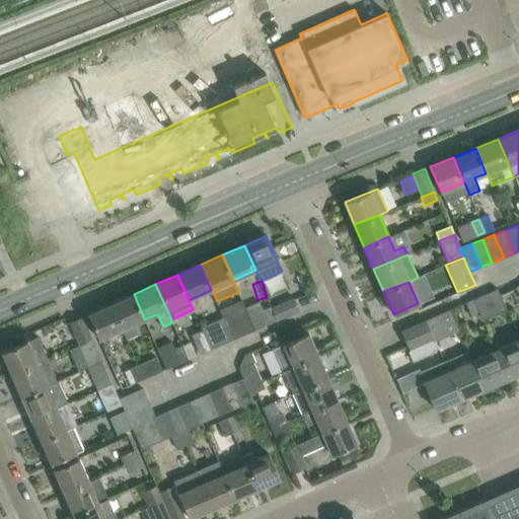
[(507,310),(500,293),(497,288),(473,298),(479,312),(479,311),(484,320),(507,310)]
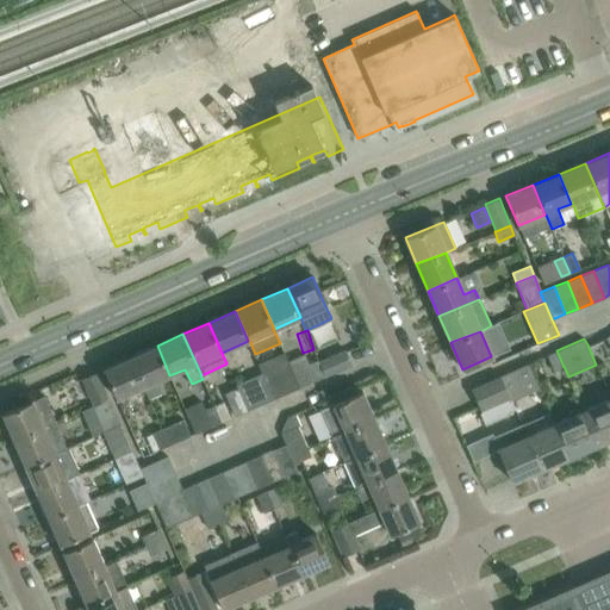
[(169,375),(157,346),(131,356),(144,387),(149,399),(162,393),(156,381),(169,375)]
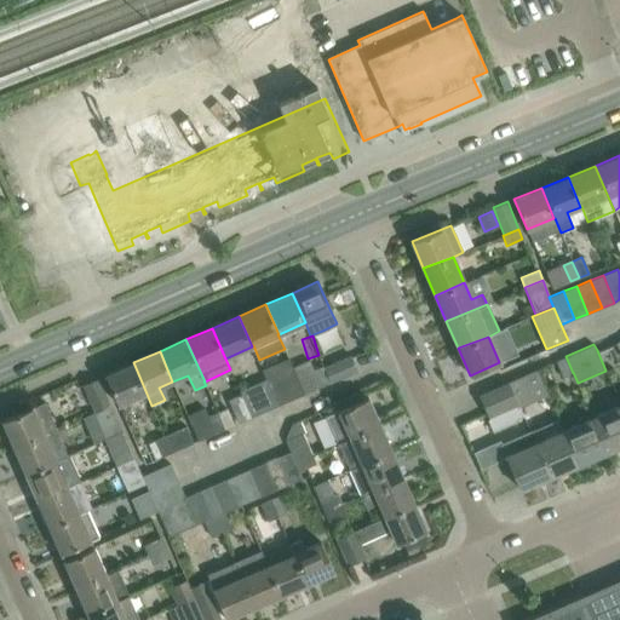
[(351,356),(325,367),(331,382),(357,371),(351,356)]
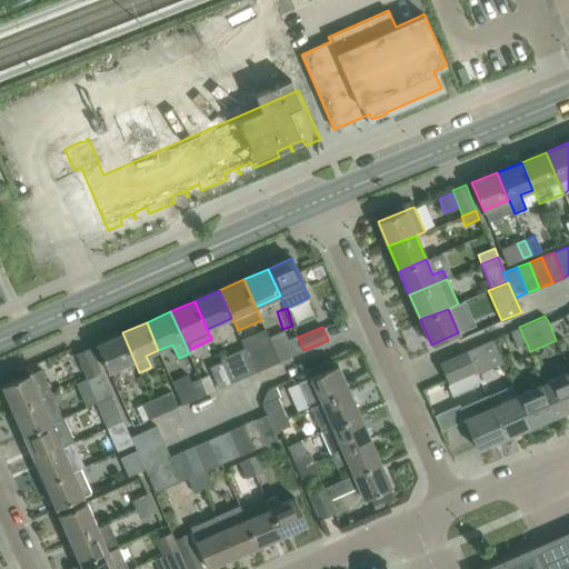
[(526,342),(519,327),(511,330),(518,346),(526,342)]
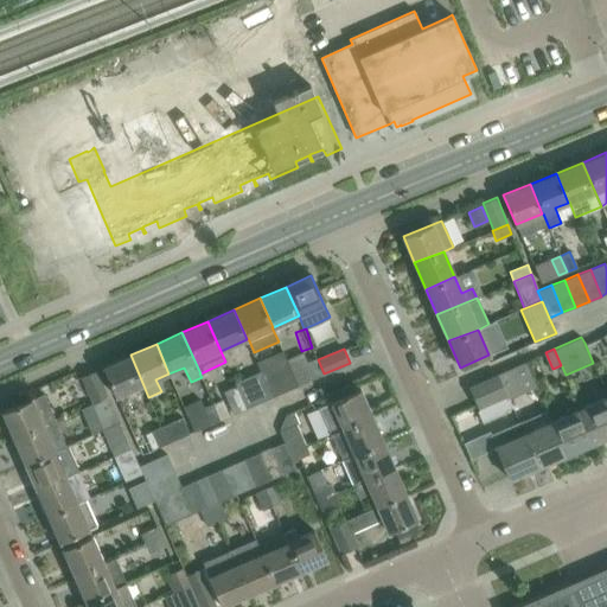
[(324,374),(318,359),(317,358),(307,363),(304,352),(287,359),(299,385),(324,375),(323,374),(324,374)]
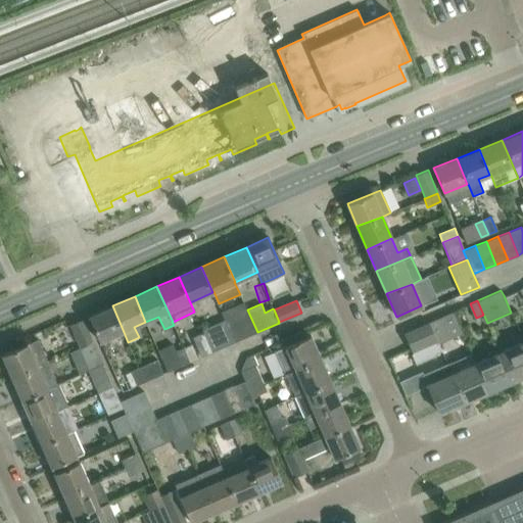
[(124,332),(112,305),(89,317),(100,342),(124,332)]
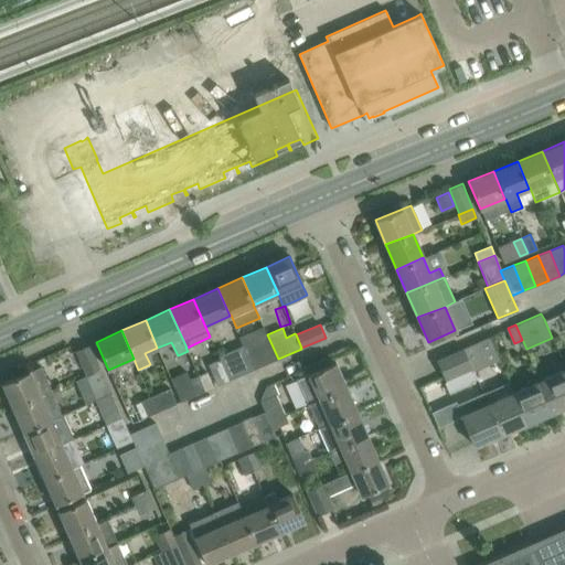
[(278,359),(267,334),(243,345),(254,370),(278,359)]
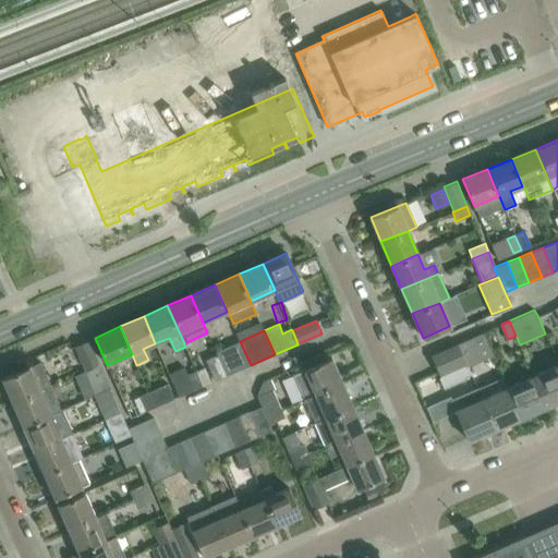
[(483,332),(458,343),(472,375),(469,366),(494,355),(483,332)]
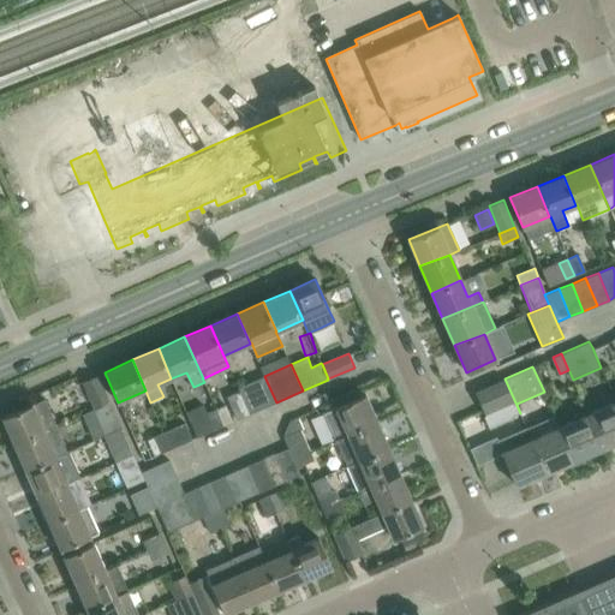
[(93,408),(93,410),(109,402),(97,375),(83,382),(94,408),(93,408)]
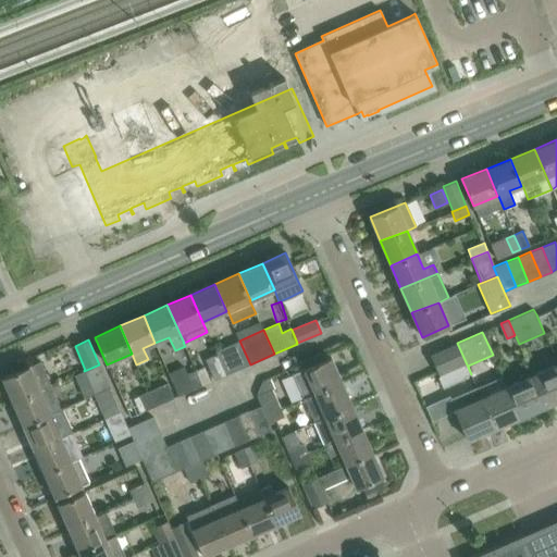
[(250,364),(239,341),(215,351),(226,375),(250,364)]
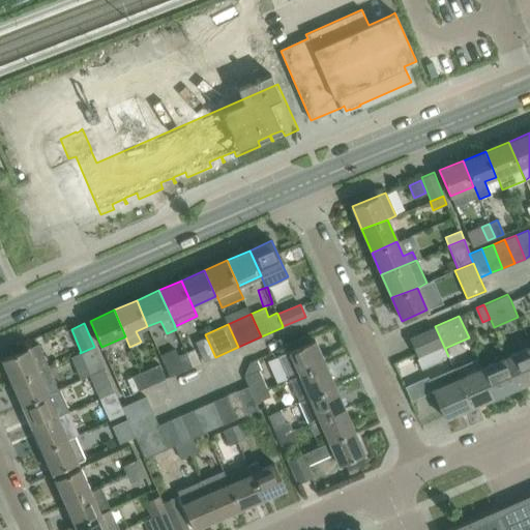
[(448,356),(435,326),(410,337),(423,366),(448,356)]
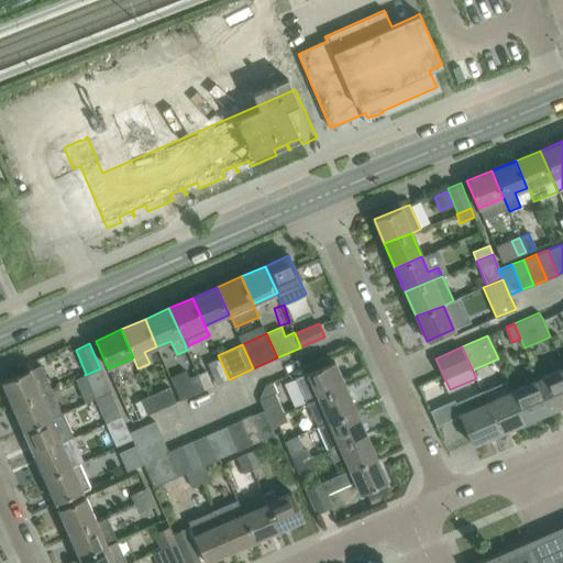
[(229,379),(218,355),(219,359),(208,364),(217,385),(229,379)]
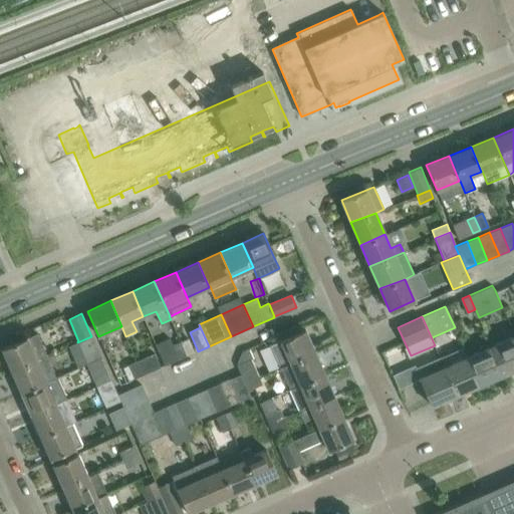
[(270,344),(280,367),(315,352),(305,329),(270,344)]
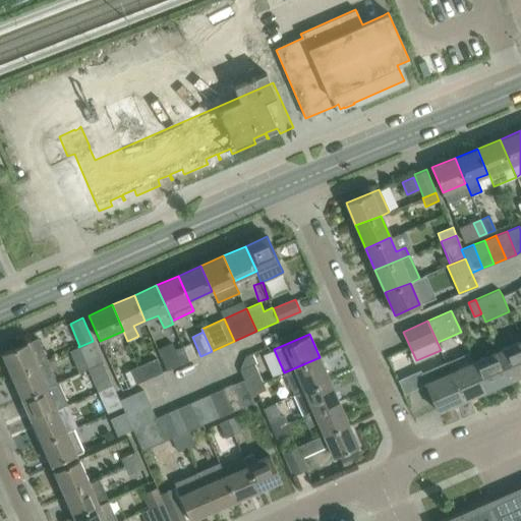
[(1,353),(12,377),(37,365),(48,360),(38,338),(1,353)]
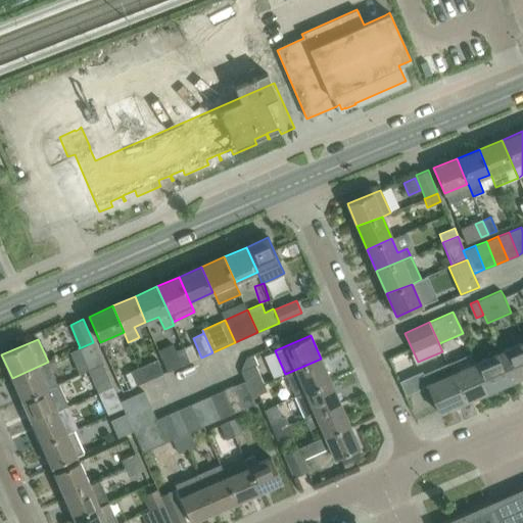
[(522,376),(522,341),(500,351),(513,381),(522,376)]
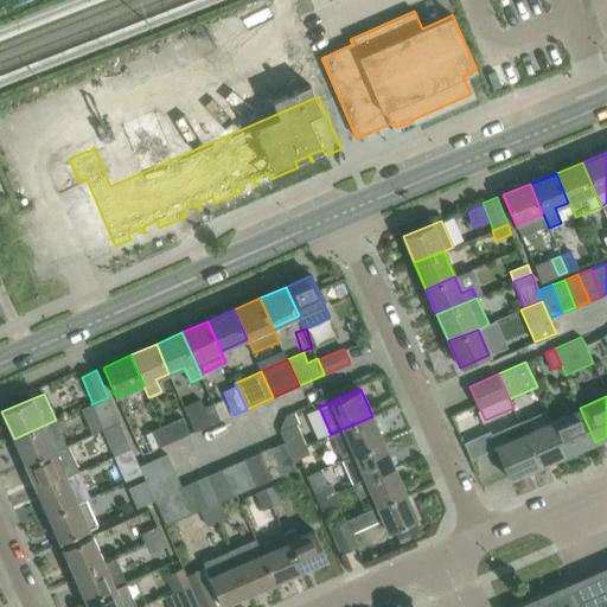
[(120,422),(108,397),(91,404),(103,430),(120,422)]
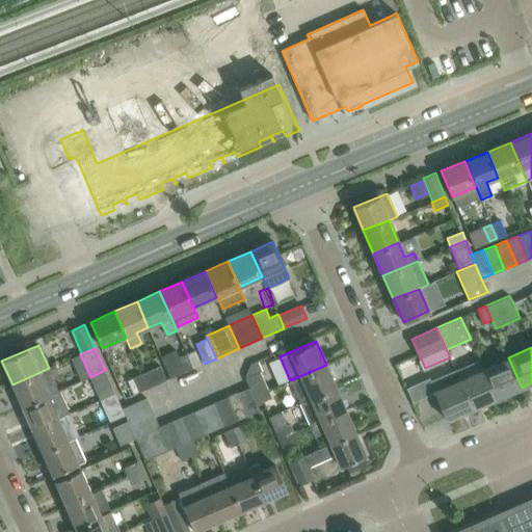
[(193,369),(187,354),(179,357),(176,350),(161,356),(171,378),(193,369)]
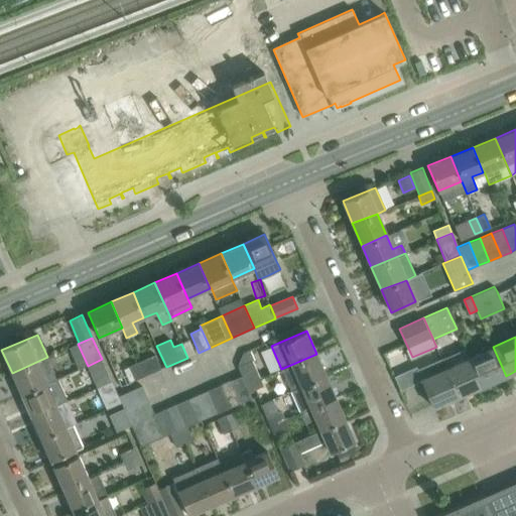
[(188,341),(181,344),(187,358),(195,355),(188,341)]
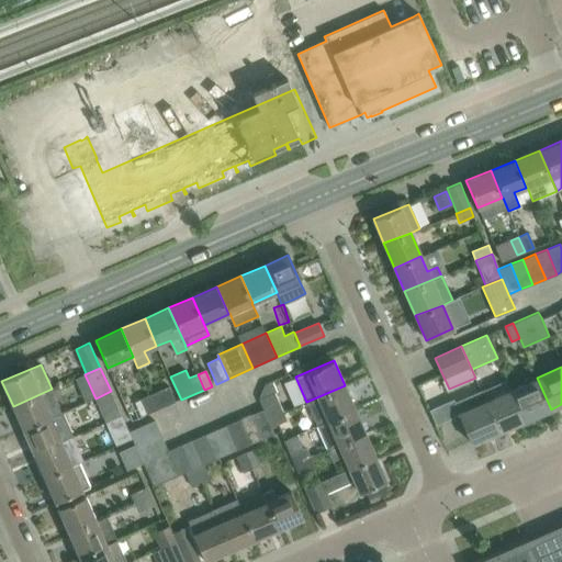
[(526,420),(551,409),(537,378),(512,389),(526,420)]
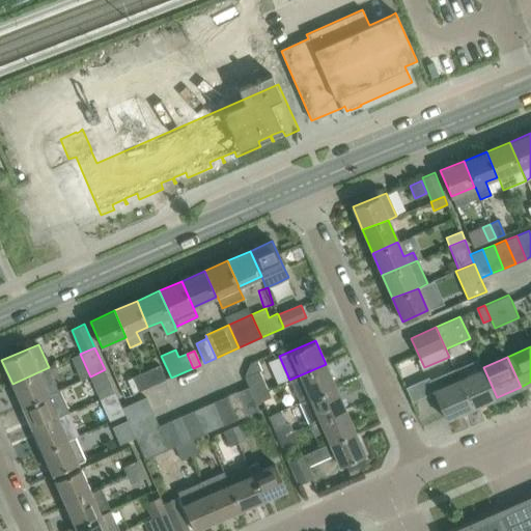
[(497,397),(483,367),(482,368),(478,358),(454,369),(472,408),(497,397)]
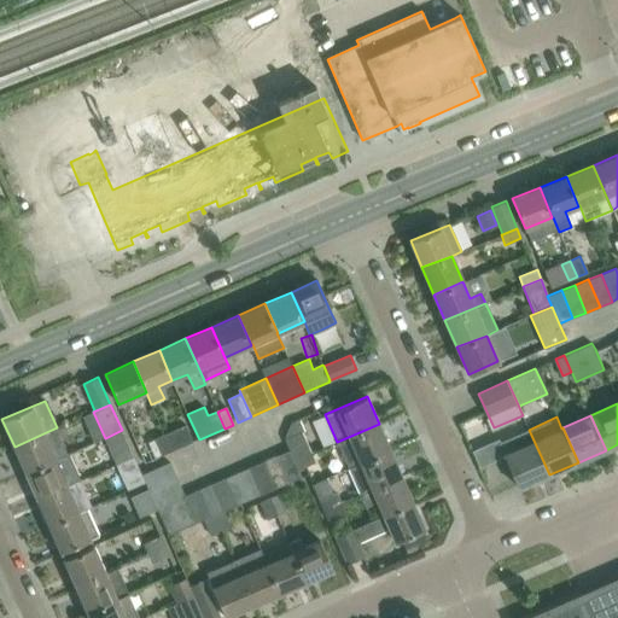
[(390,450),(379,424),(337,442),(349,468),(390,450)]
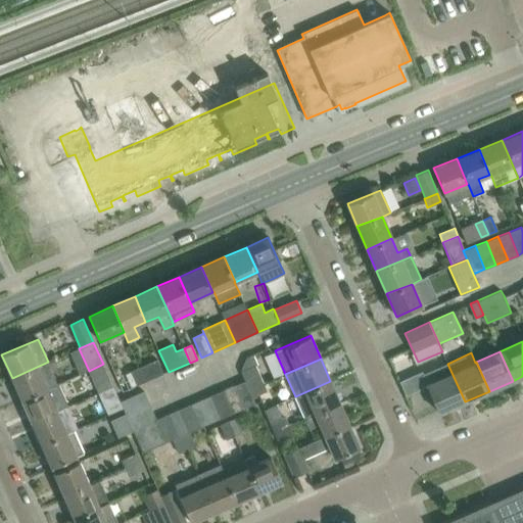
[(157,360),(139,369),(145,382),(163,374),(157,360)]
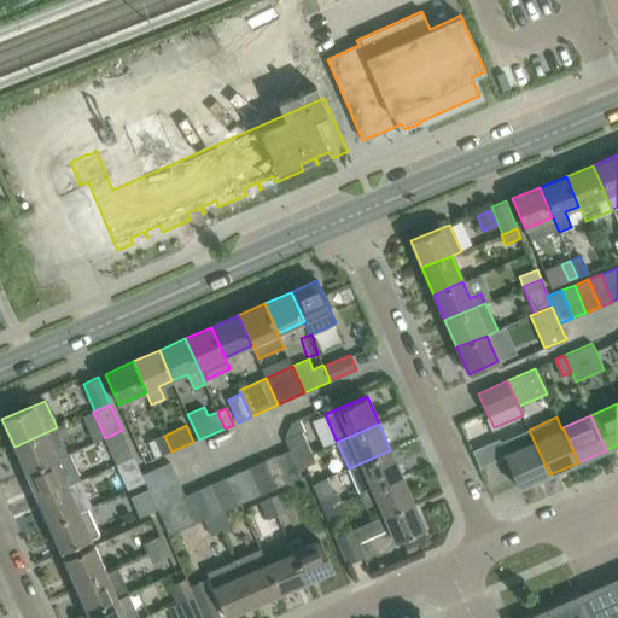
[(133,456),(122,430),(105,438),(117,464),(133,456)]
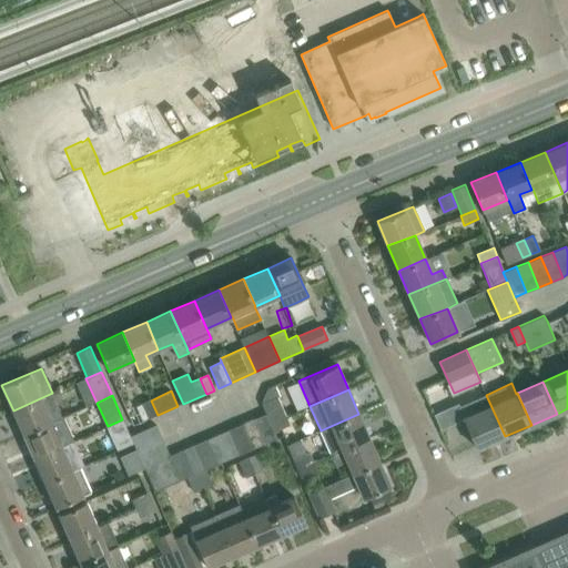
[(505,436),(486,395),(458,407),(477,448),(505,436)]
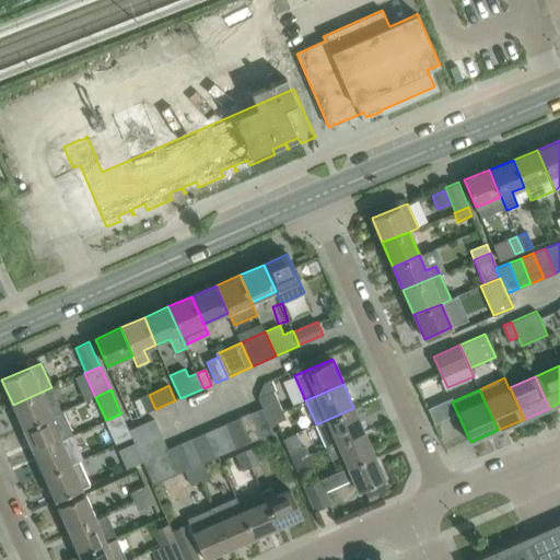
[(263,408),(268,418),(283,411),(275,392),(259,398),(264,408),(263,408)]
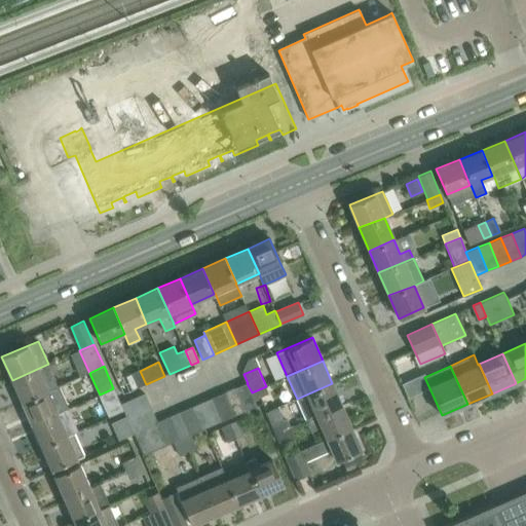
[(47,391),(37,369),(12,380),(22,402),(47,391)]
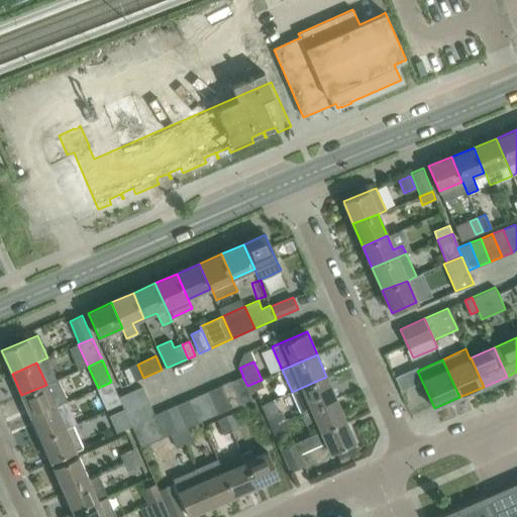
[(143,378),(137,365),(129,368),(135,382),(143,378)]
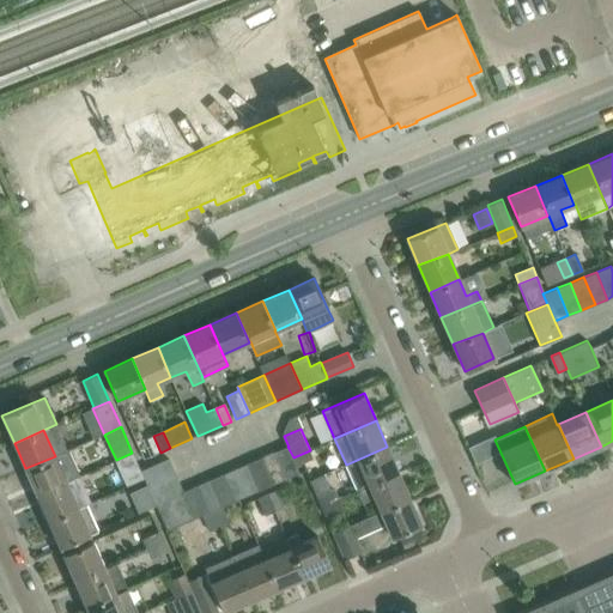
[(287,447),(274,453),(286,479),(299,473),(297,466),(293,457),(287,447)]
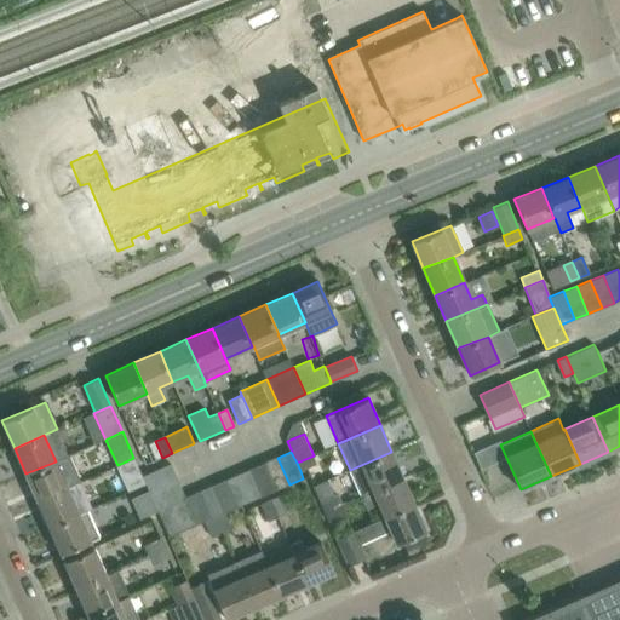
[(402,477),(391,452),(350,470),(361,497),(402,477)]
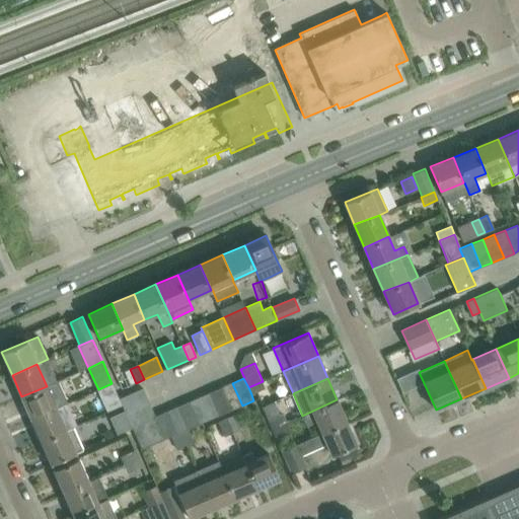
[(58,381),(47,386),(21,396),(31,419),(67,403),(58,381)]
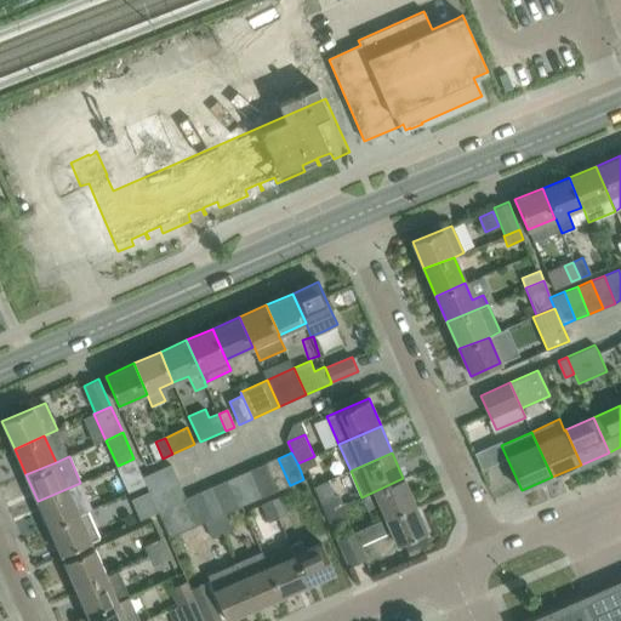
[(318,465),(314,456),(297,463),(301,472),(318,465)]
